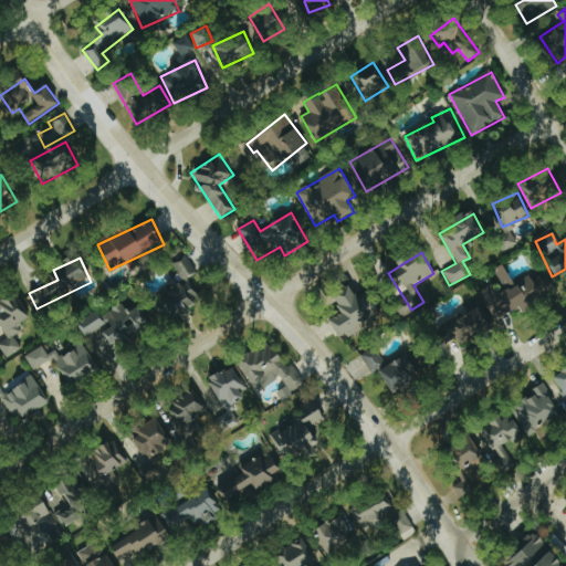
[(189,278),(196,274),(188,259),(175,264),(184,283),(155,296),(166,322),(201,305),(189,278)]
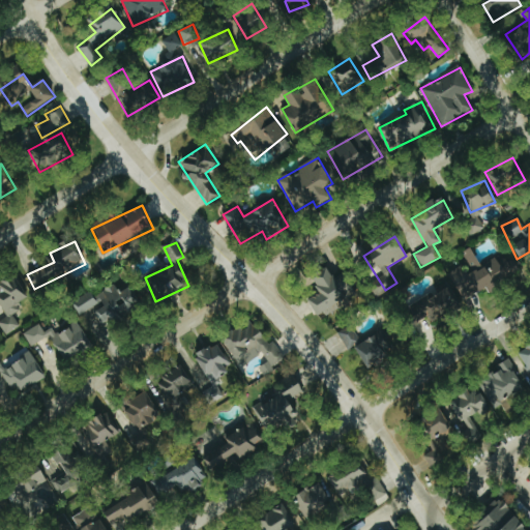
[(448,273),(466,303),(520,270),(510,256),(502,261),(498,255),(481,265),(471,247),(460,254),(465,263),(448,273)]
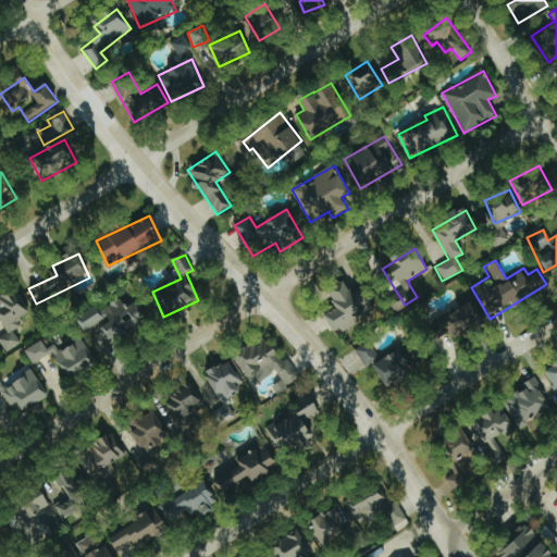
[(0,322),(5,334),(0,336),(0,344),(4,351),(19,344),(10,326),(29,317),(14,289),(0,297),(0,322)]
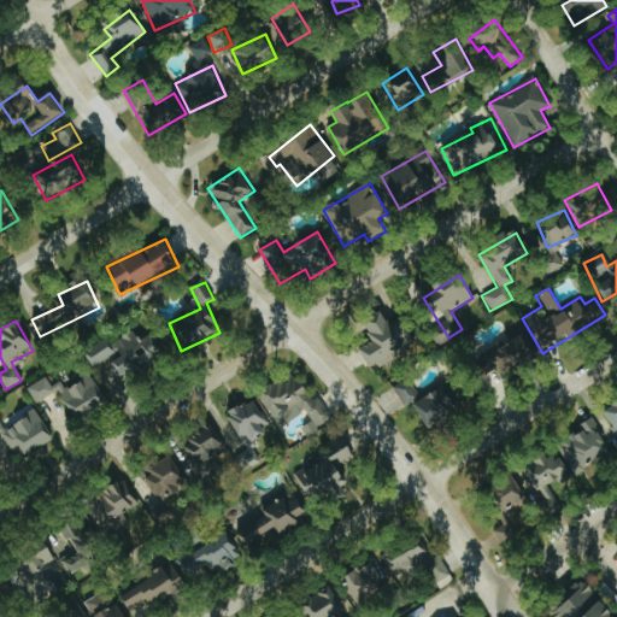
[(374,345),(362,350),(370,370),(407,354),(405,348),(416,344),(406,321),(391,327),(388,321),(368,329),(374,345)]
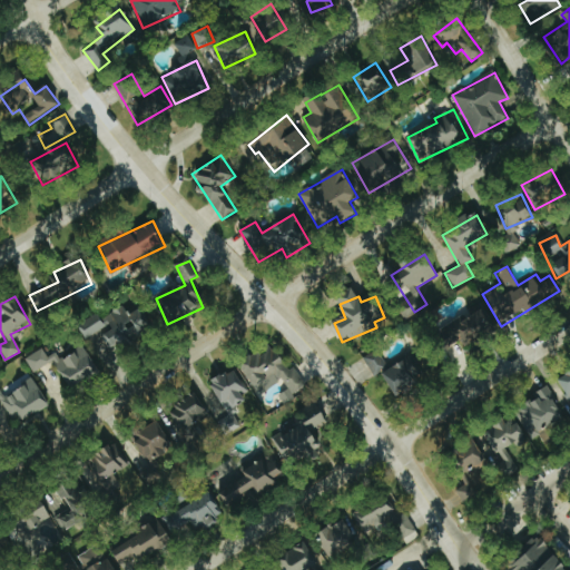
[(155,328),(144,307),(128,315),(124,306),(104,315),(111,330),(101,335),(109,351),(155,328)]
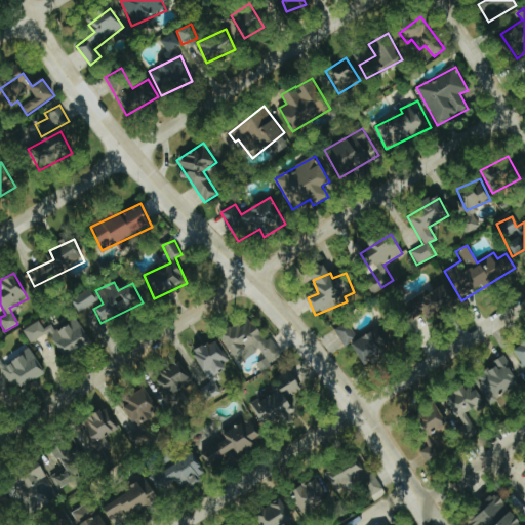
[(457,306),(446,284),(405,305),(412,320),(427,313),(430,319),(457,306)]
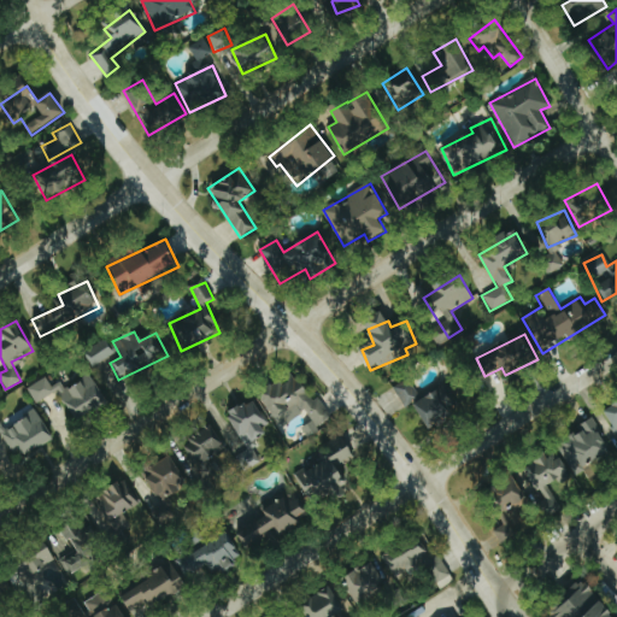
[(94,365),(113,356),(107,341),(88,351),(94,365)]
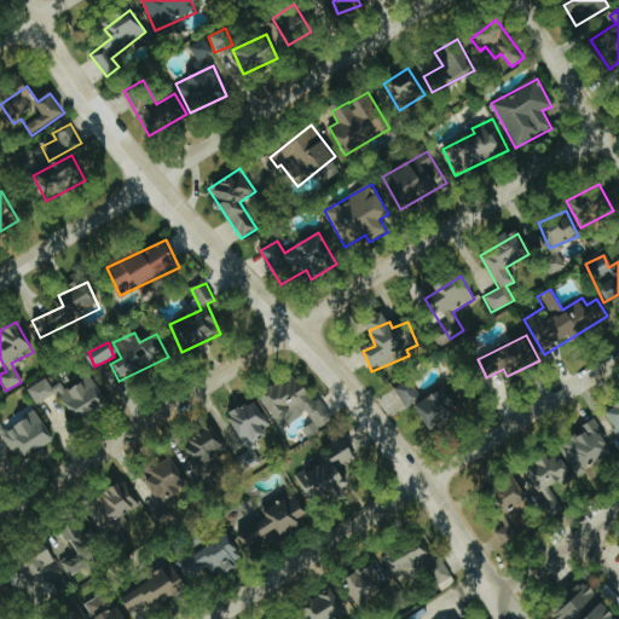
[(27,388),(34,404),(59,393),(73,422),(105,408),(91,376),(64,388),(62,382),(50,388),(45,380),(27,388)]
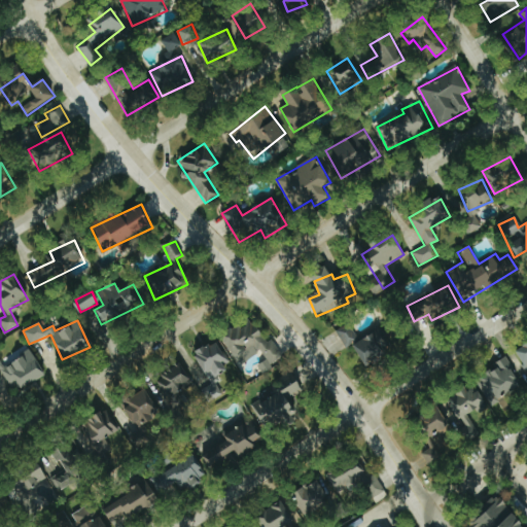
[(283,357),(272,340),(267,342),(253,321),(241,330),(238,326),(221,338),(240,365),(261,351),(271,365),(283,357)]
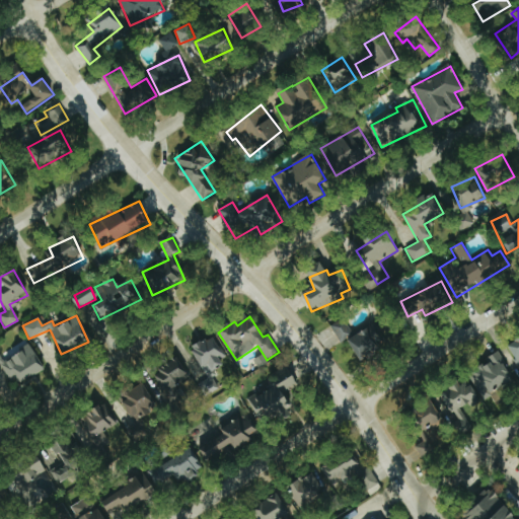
[(354,337),(344,318),(330,325),(340,344),(354,337)]
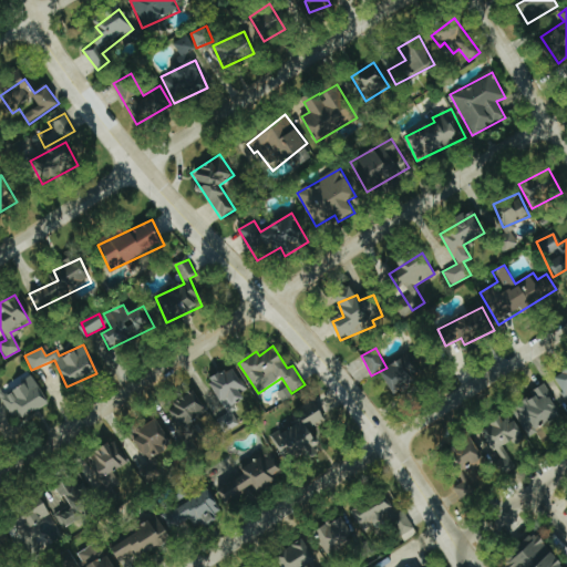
[(393,392),(420,375),(408,354),(380,371),(393,392)]
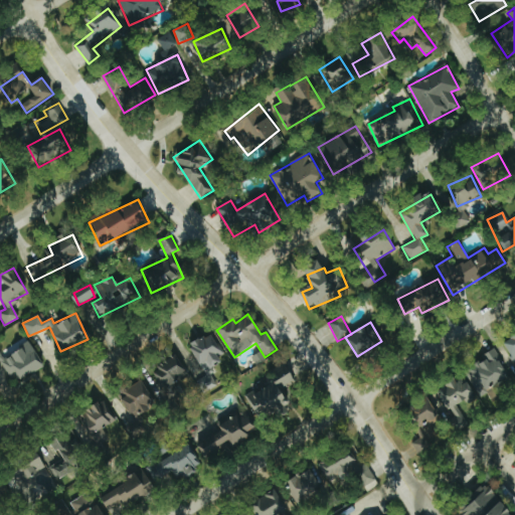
[(220,354),(214,335),(191,342),(201,373),(220,366),(217,355),(220,354)]
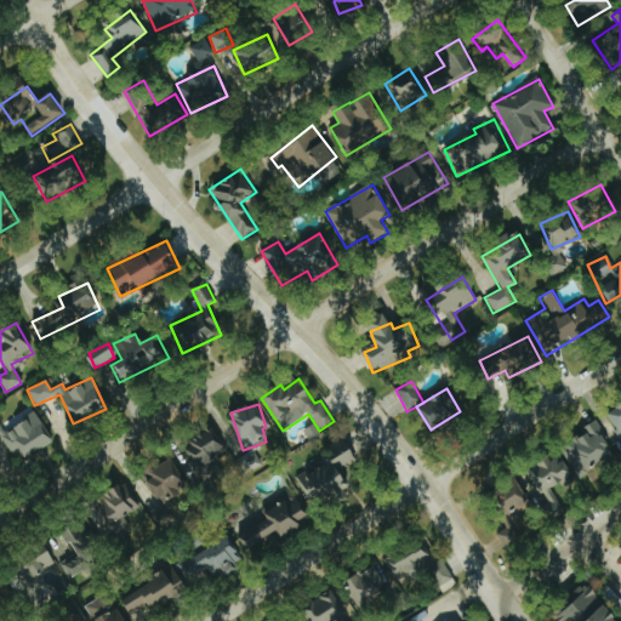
[(620,433),(620,408),(609,415),(620,434),(620,433)]
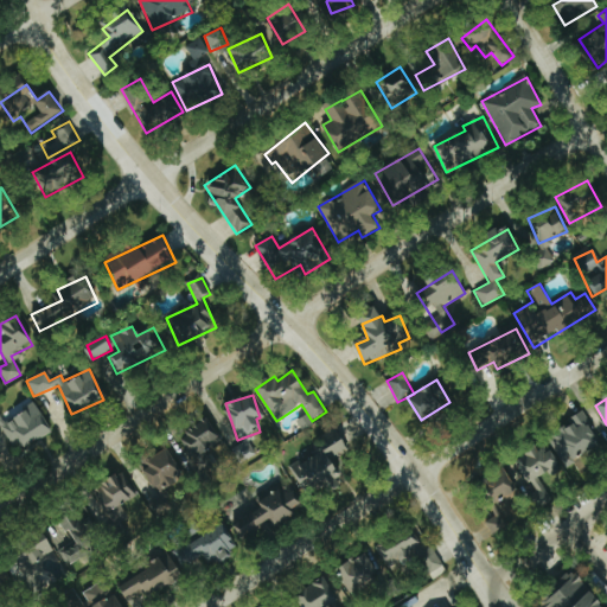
[(50,433),(36,406),(0,422),(0,425),(10,446),(20,440),(23,446),(50,433)]
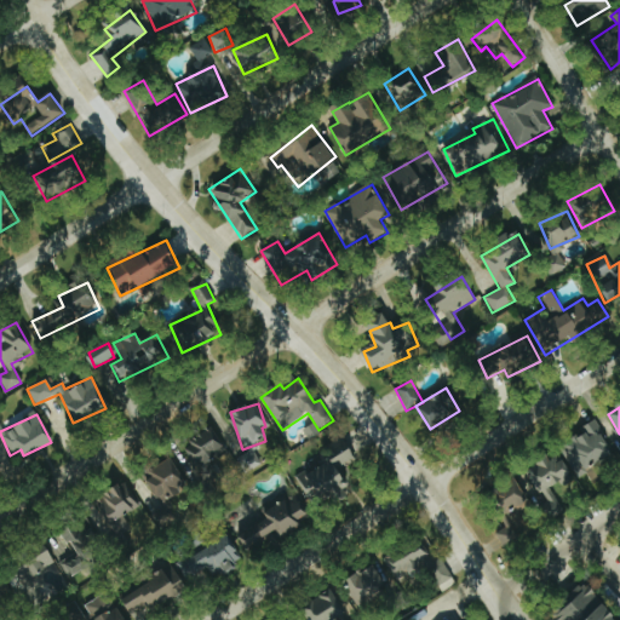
[(574,474),(613,459),(598,420),(580,428),(584,437),(563,446),(574,474)]
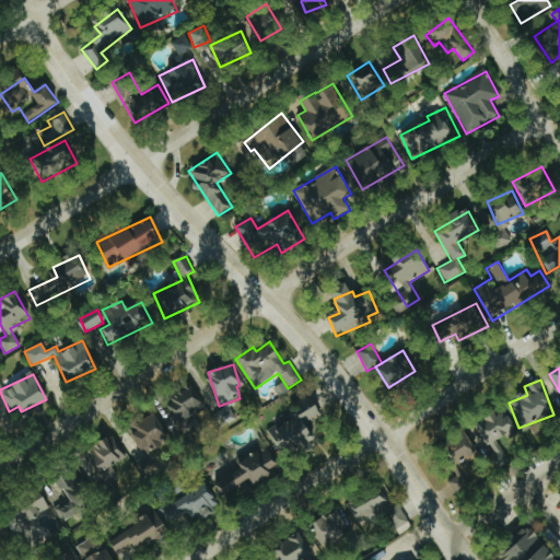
[(196,431),(190,416),(201,410),(193,389),(167,399),(183,436),(196,431)]
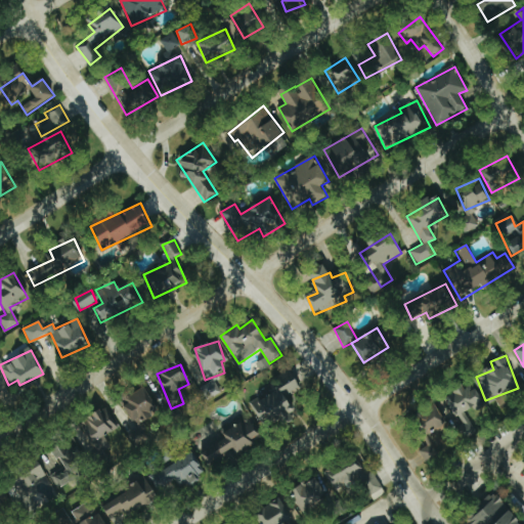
[(296,410),(288,397),(302,389),(291,369),(273,380),(277,386),(264,394),(265,394),(250,403),(264,428),(296,410)]
